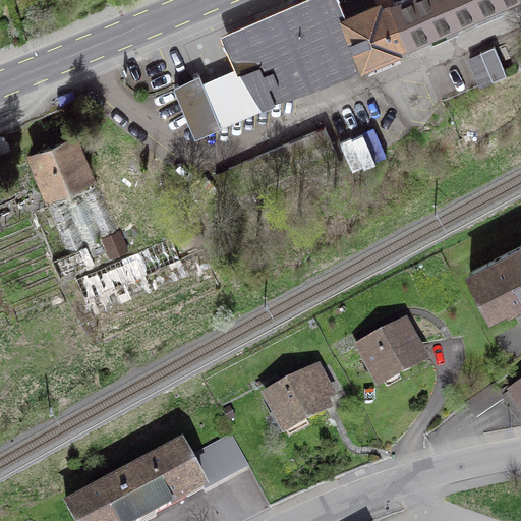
[(342,20),(359,60),(410,39),(394,1),(393,0),(375,0),(379,4),(342,20)]
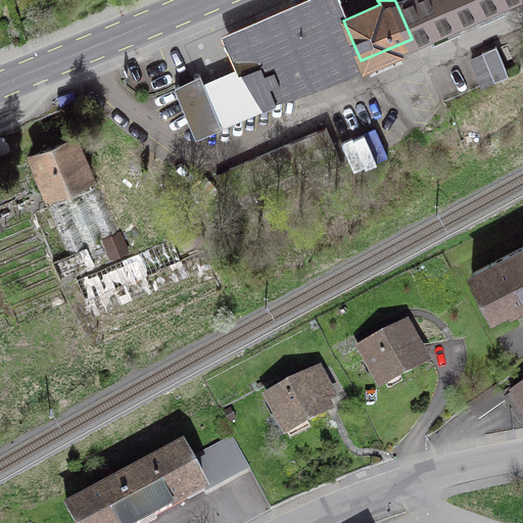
[(412,39),(502,0),(396,0),(395,1),(412,39)]
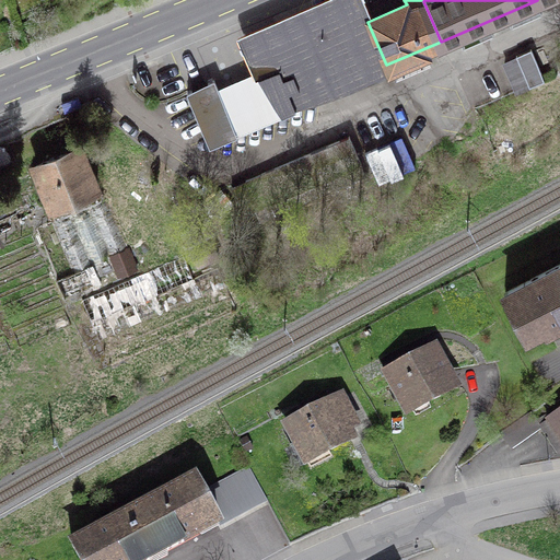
[(386,65),(368,22),(362,9),(249,57),(258,79),(279,70),(294,105),(386,65)]
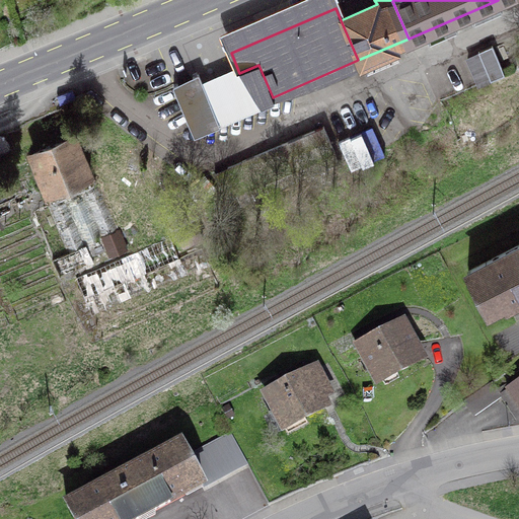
[(0,46),(12,42),(0,13),(0,46)]
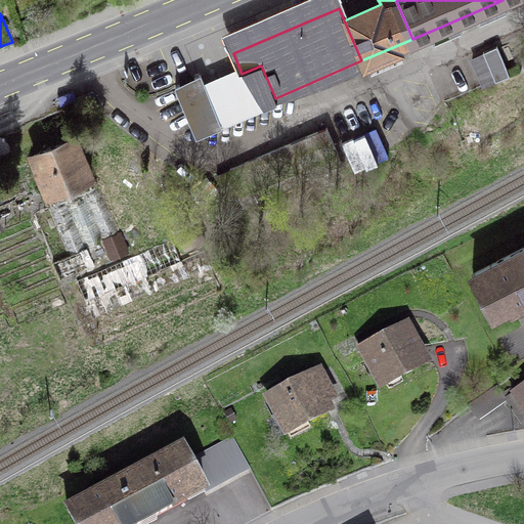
[(494,78),(495,80),(509,74),(496,46),(483,51),(484,54),(472,60),(482,83),(494,78)]
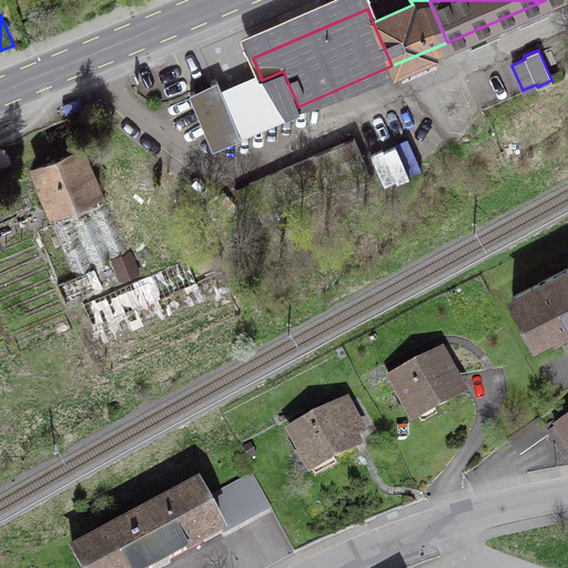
[(190,93),(213,146),(240,134),(217,81),(190,93)]
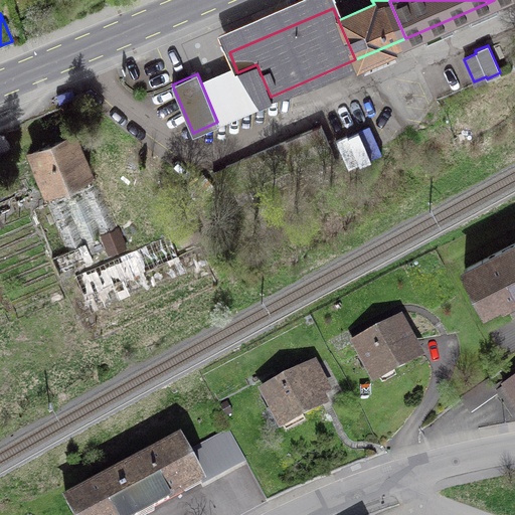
[(221,192),(331,151),(321,125),(211,166),(221,192)]
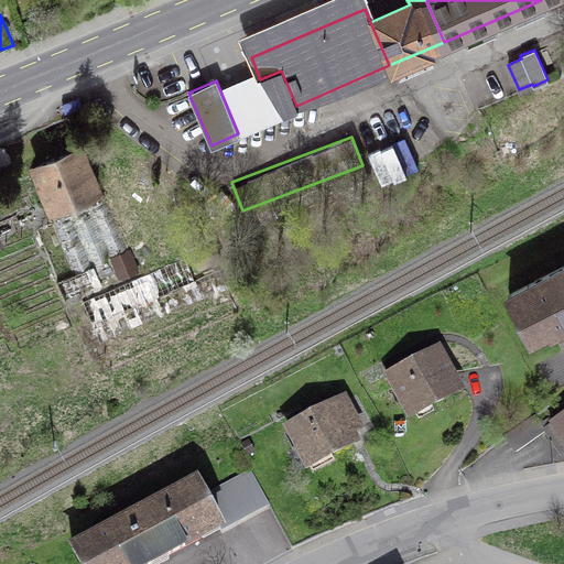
[(80,149),(34,169),(56,220),(102,201),(80,149)]
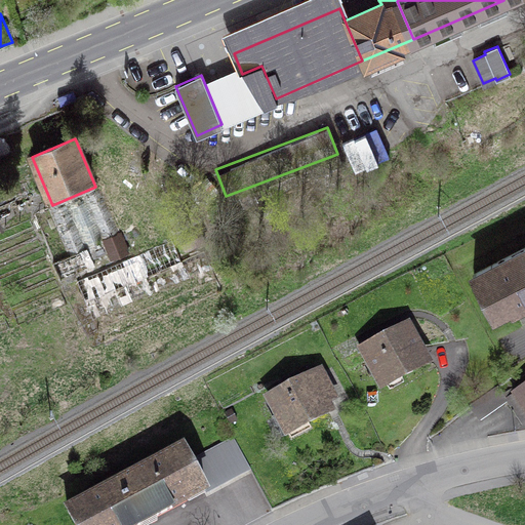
[(172,239),(76,279),(87,304),(183,264),(172,239)]
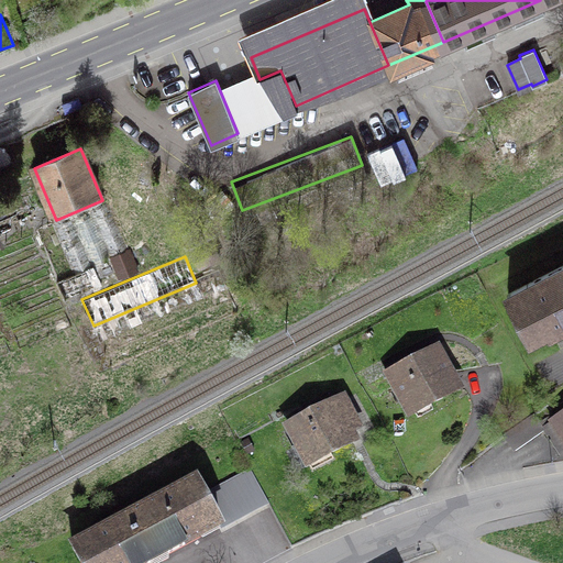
[(562,318),(562,264),(506,294),(528,335),(562,318)]
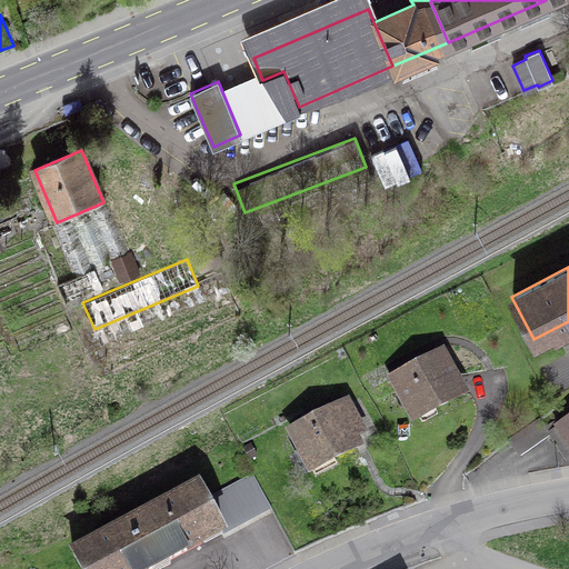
[(392,380),(413,420),(462,395),(441,355),(392,380)]
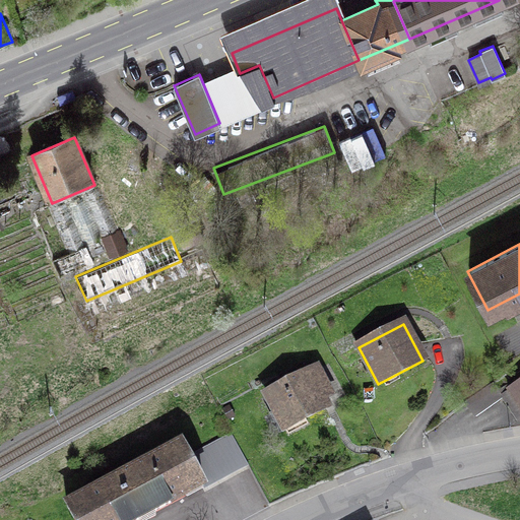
[(326,407),(322,398),(329,394),(316,369),(266,395),(284,430),(326,407)]
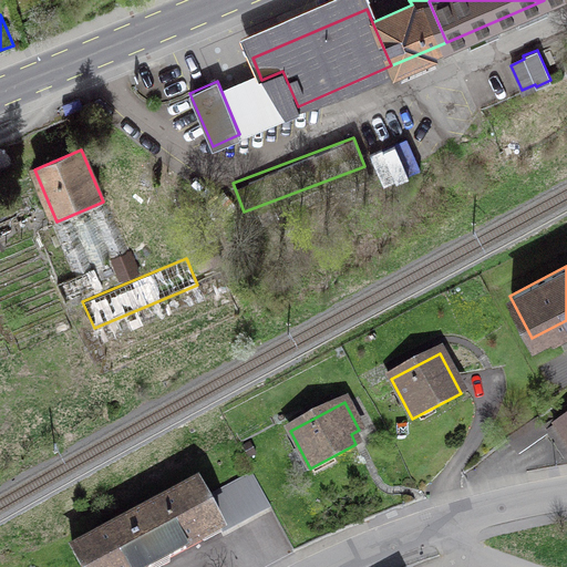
[(566,418),(546,432),(547,433),(547,434),(563,459),(566,455),(566,418)]
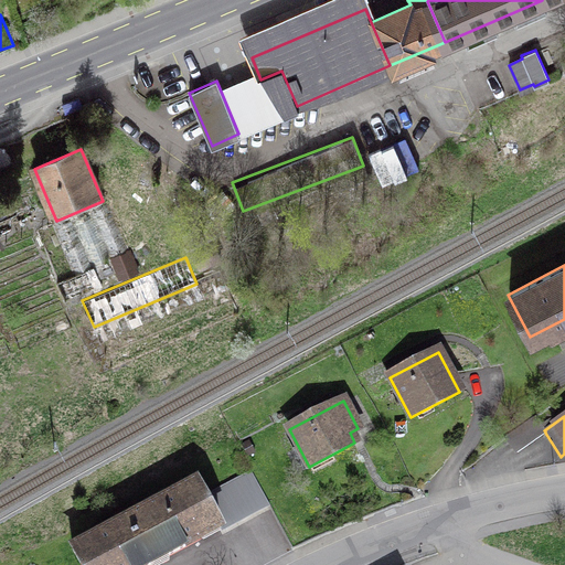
[(516,452),(545,433),(545,432),(544,430),(536,417),(505,437),(516,452)]
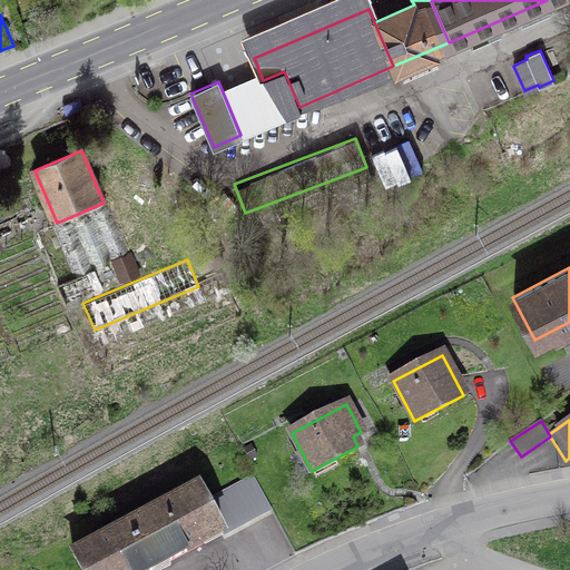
[(74,556),(81,569),(148,569),(269,508),(253,475),(205,501),(198,489),(74,556)]
